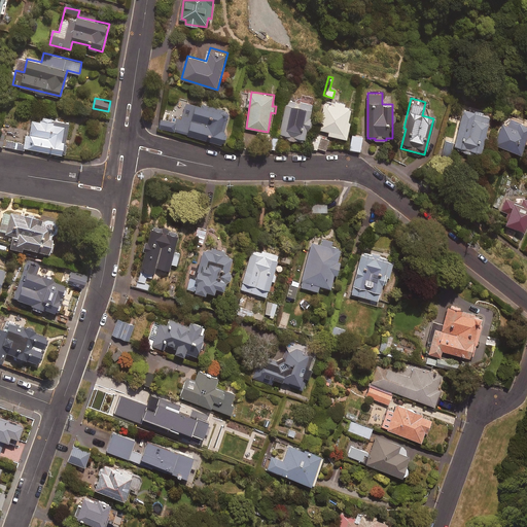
[(279,136),(305,142),(308,130),(309,131),(312,117),(310,116),(313,103),(301,101),(301,103),(286,100),(279,136)]
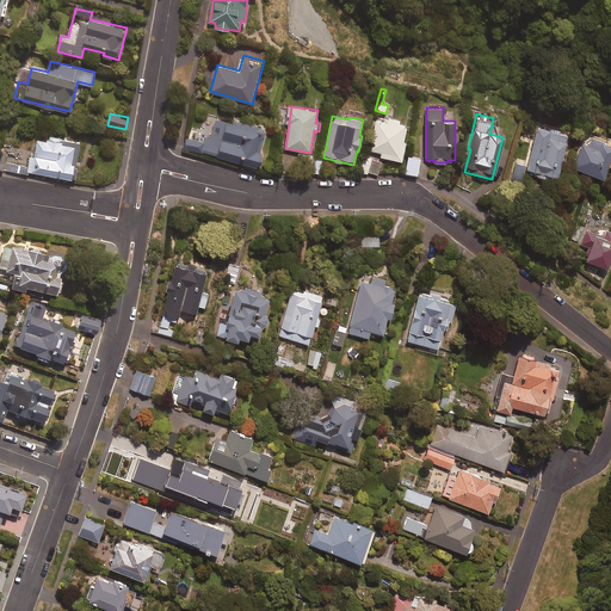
[(400,121),(400,118),(388,116),(388,118),(376,117),(370,149),(382,152),(381,156),(402,160),(406,141),(405,141),(407,122),(400,121)]
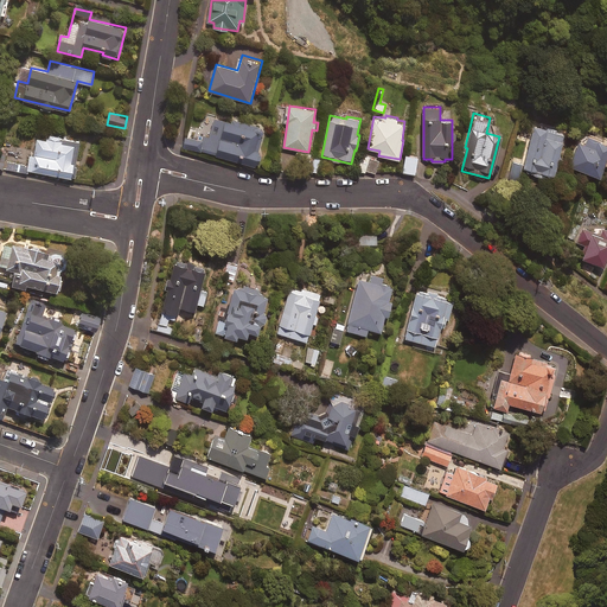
[(210,135),(202,140),(186,135),(183,147),(255,166),(264,129),(215,116),(210,135)]
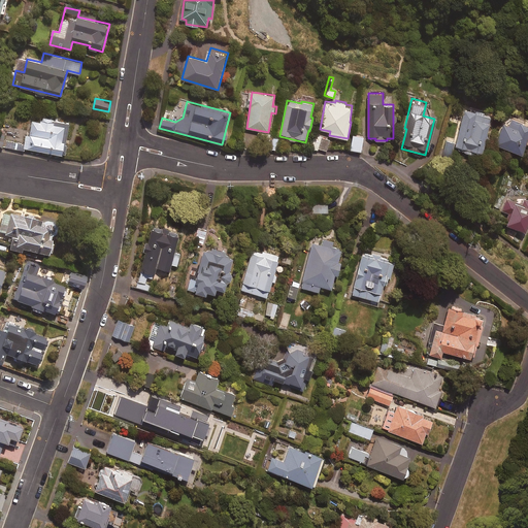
[(454,147),(457,149),(457,151),(475,156),(475,154),(480,155),(489,117),(463,109),(454,147)]
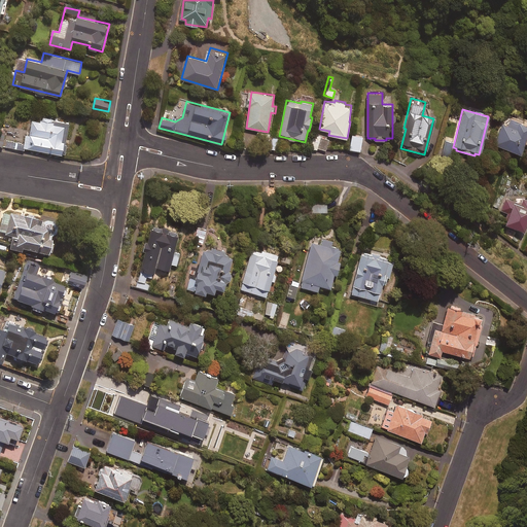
[(24,147),(65,154),(67,143),(65,143),(69,123),(58,120),(58,123),(51,121),(53,117),(43,115),(42,120),(32,118),(30,132),(27,132),(24,147)]
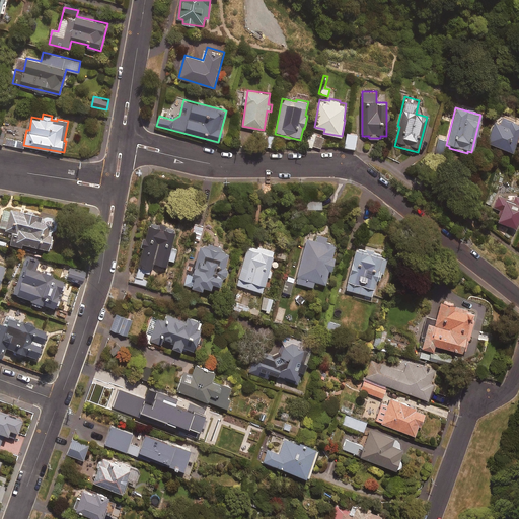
[(518,127),(518,123),(501,117),(499,124),(494,123),(487,144),(511,152),(518,127)]
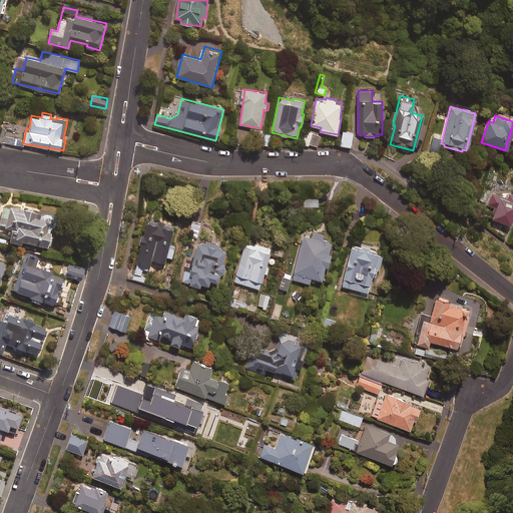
[(353,132),(343,130),(340,144),(351,146),(353,132)]
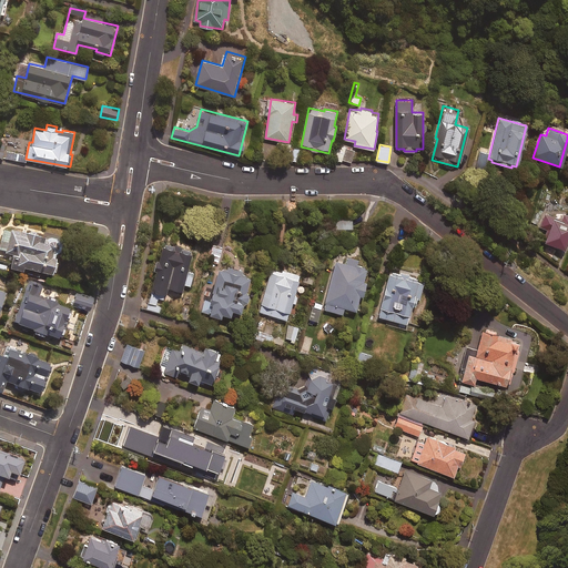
[(300,146),(293,145),(291,160),(297,161),(300,146)]
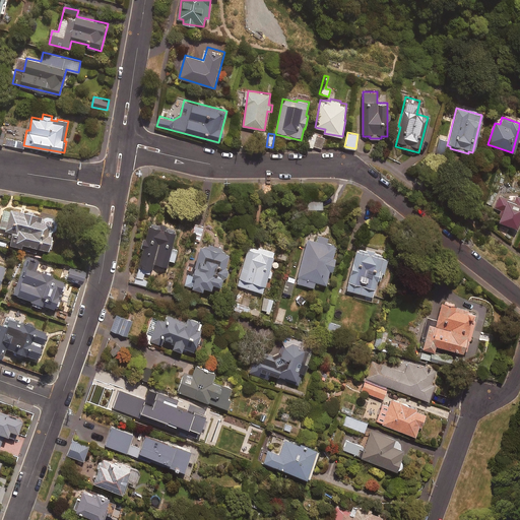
[(308,133),(305,145),(314,147),(314,145),(322,148),(325,138),(308,133)]
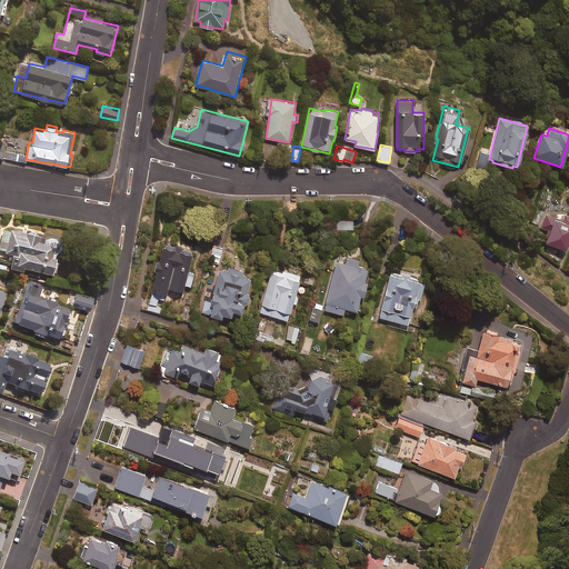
[(568,216),(562,215),(561,220),(543,215),(539,228),(548,230),(543,243),(563,250),(568,232),(568,216)]
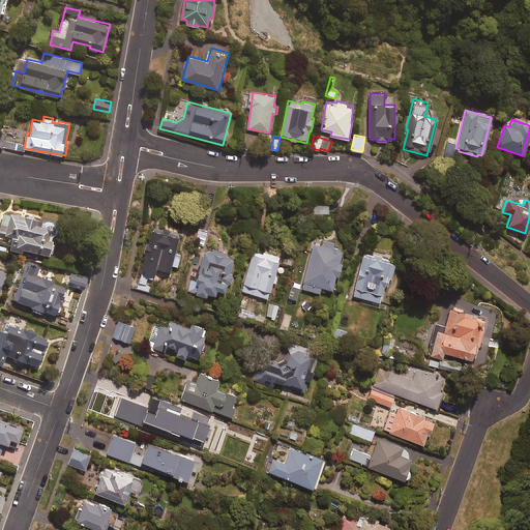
[(329,204),(314,204),(314,213),(329,213),(329,204)]
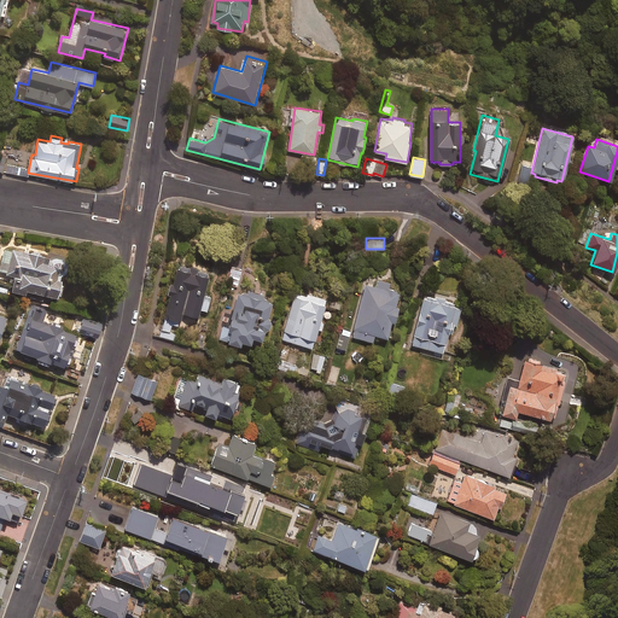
[(64,262),(4,248),(0,263),(0,270),(15,274),(10,292),(24,296),(25,291),(56,298),(64,262)]
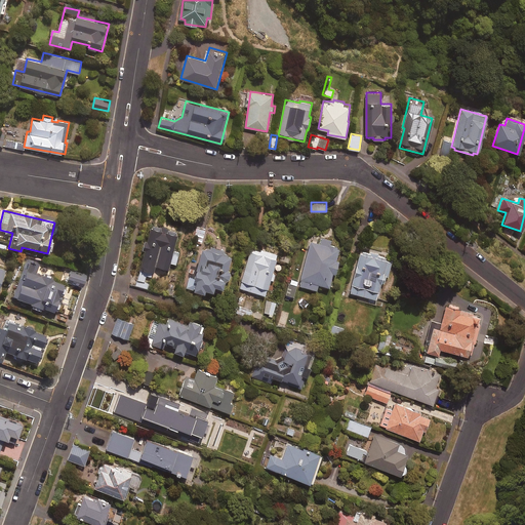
[(178,232),(153,225),(138,279),(145,281),(147,274),(153,276),(156,265),(169,269),(171,261),(176,264),(179,251),(173,250),(178,232)]
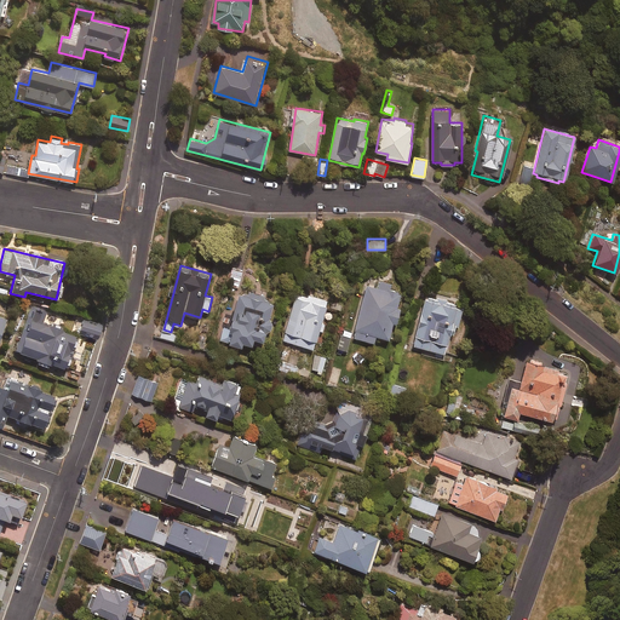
[(392,282),(380,279),(378,287),(367,285),(354,337),(374,342),(377,334),(390,338),(395,322),(397,322),(401,308),(397,306),(402,292),(391,288),(392,282)]
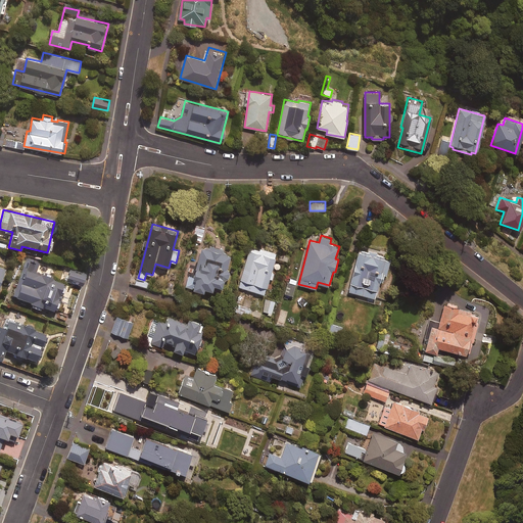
[(225,280),(228,281),(231,270),(228,269),(232,252),(203,245),(192,288),(204,291),(205,288),(214,290),(215,284),(223,286),(225,280)]
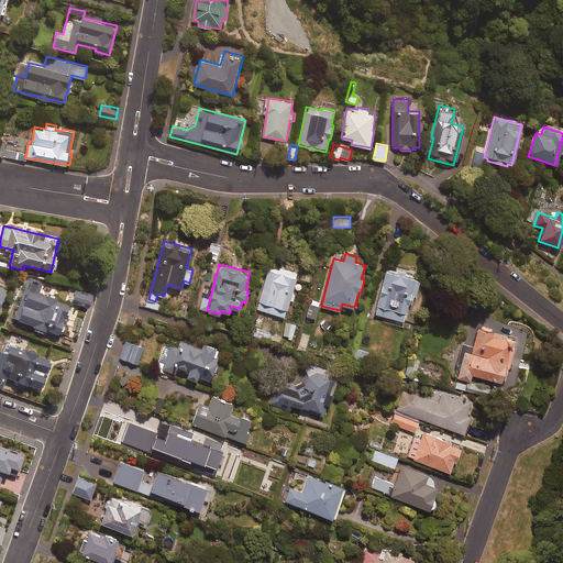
[(296,293),(291,291),(298,273),(271,264),(257,308),(285,317),(289,299),(294,300),(296,293)]
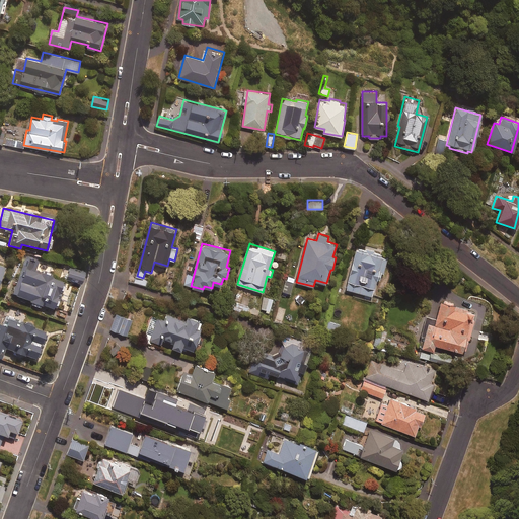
[(354,292),(353,296),(372,301),(377,279),(380,279),(382,270),(384,270),(388,254),(358,246),(346,290),(354,292)]
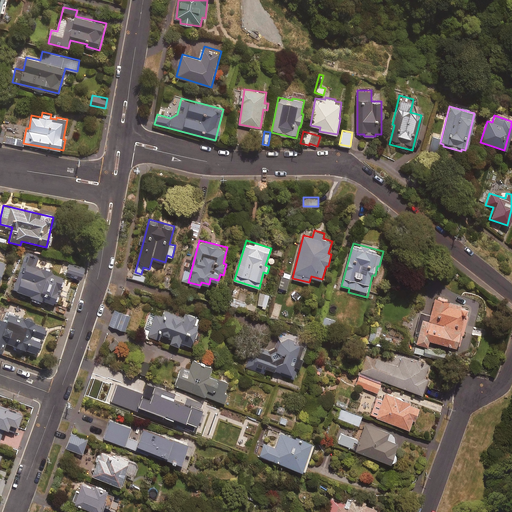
[(283,252),(273,249),(271,256),(280,259),(283,252)]
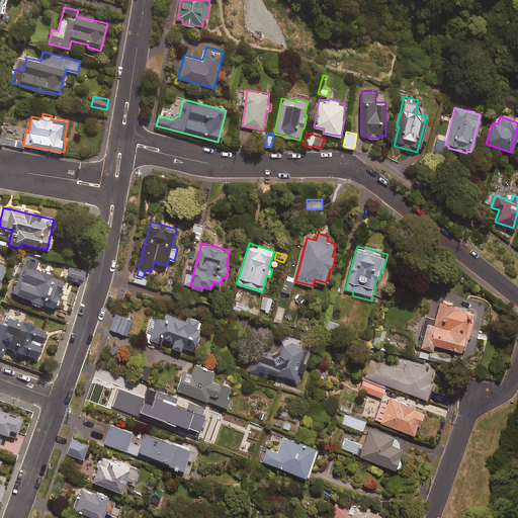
[(22,274),(26,275),(24,281),(20,280),(15,295),(31,300),(30,304),(39,307),(40,305),(55,309),(64,281),(51,277),(52,276),(24,267),(22,274)]
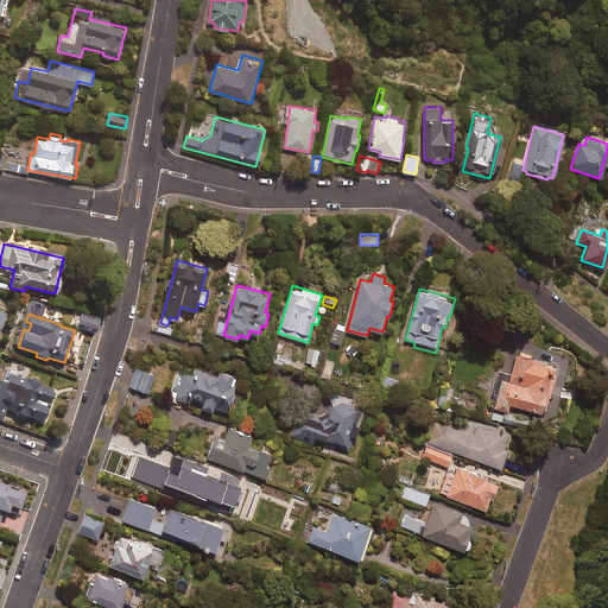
[(97,320),(82,315),(80,322),(96,327),(97,320)]
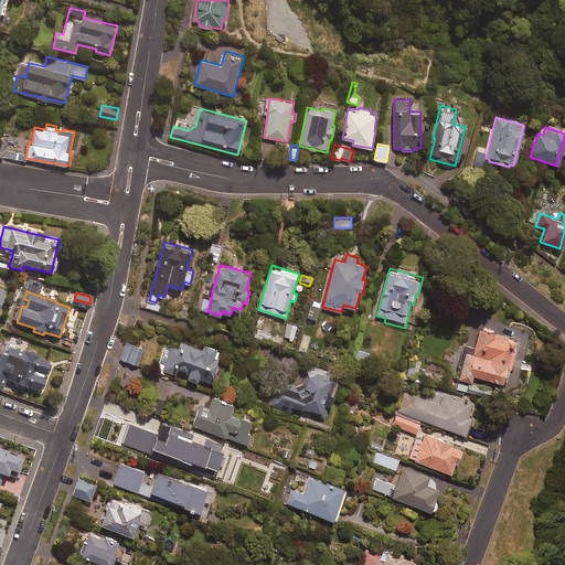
[(321,302),(313,301),(309,318),(317,320),(321,302)]
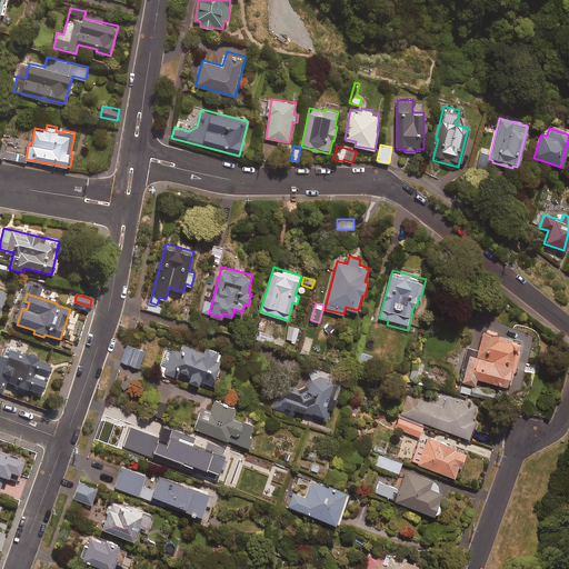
[(275,328),(263,325),(261,331),(272,335),(275,328)]
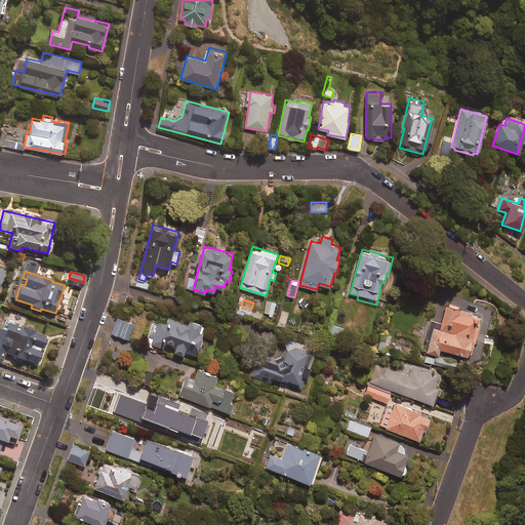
[(267,300),(264,313),(270,314),(269,316),(272,317),(276,303),(267,300)]
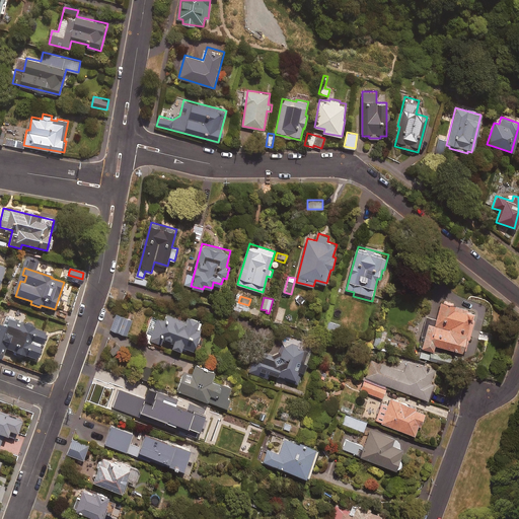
[(476,312),(442,302),(436,319),(427,316),(418,346),(434,351),(436,344),(464,353),(476,312)]
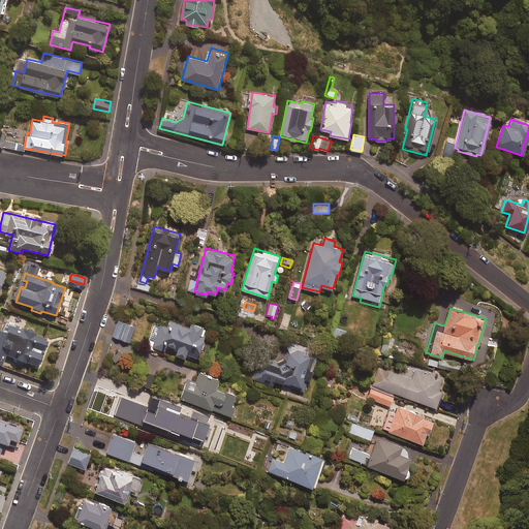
[(135,325),(118,319),(113,335),(129,341),(135,325)]
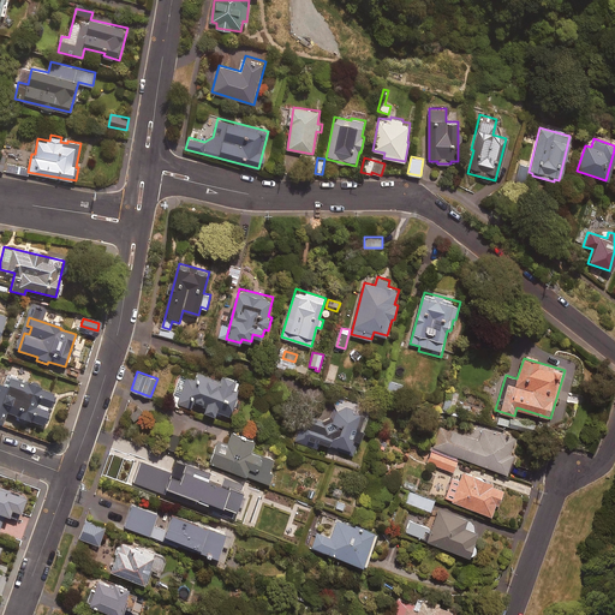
[(204,411),(220,416),(221,413),(231,417),(243,380),(222,374),(221,380),(202,374),(199,381),(186,376),(178,404),(191,407),(193,402),(206,406),(204,411)]
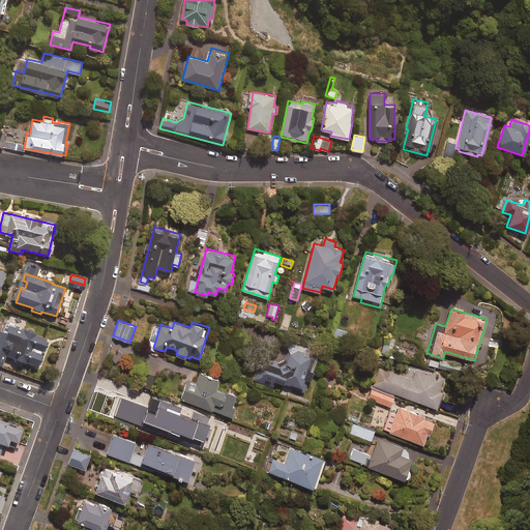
[(46,339),(7,325),(4,333),(0,331),(0,365),(1,366),(5,356),(36,366),(46,339)]
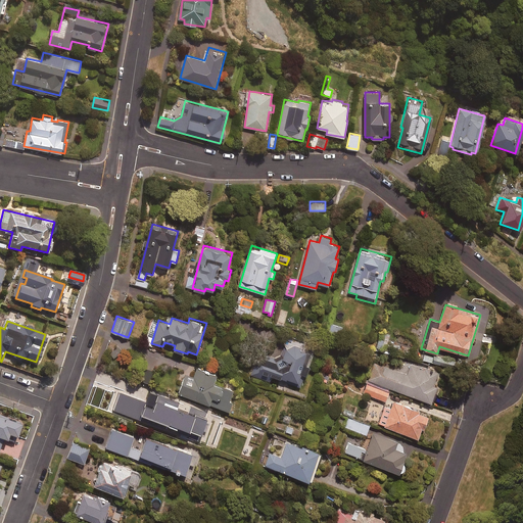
[(343,326),(331,323),(329,332),(341,335),(343,326)]
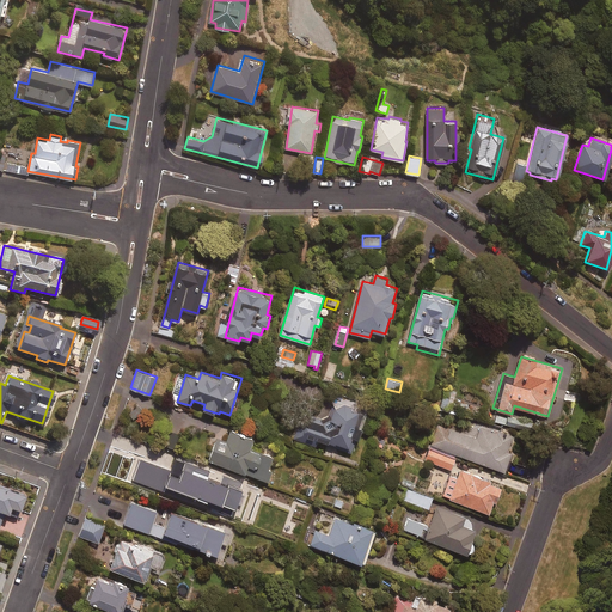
[(456,391),(445,389),(441,407),(452,409),(456,391)]
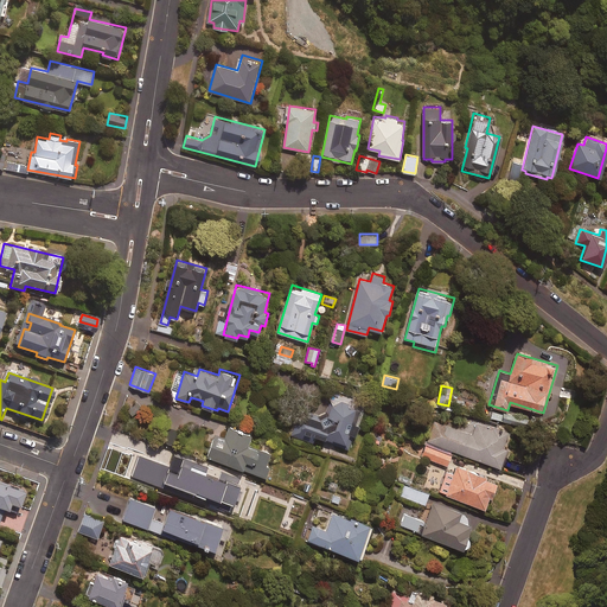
[(477,393),(465,389),(461,397),(474,401),(477,393)]
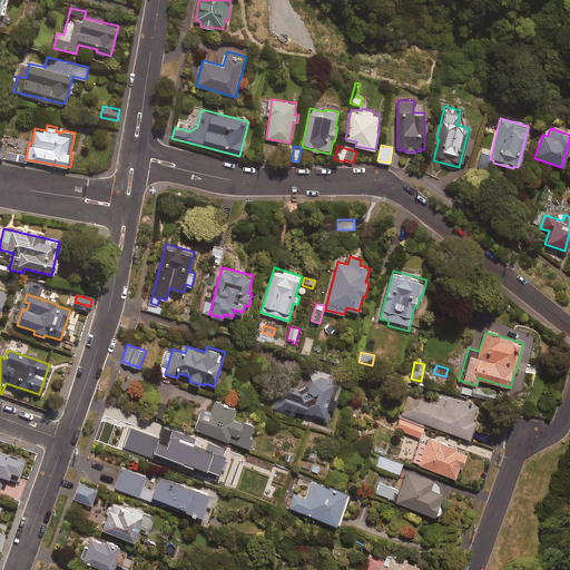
[(298,392),(281,386),(274,409),(294,415),(297,409),(313,414),(313,416),(327,421),(332,409),(334,409),(338,397),(335,396),(340,383),(334,382),(331,375),(325,371),(316,369),(312,369),(305,372),(298,392)]
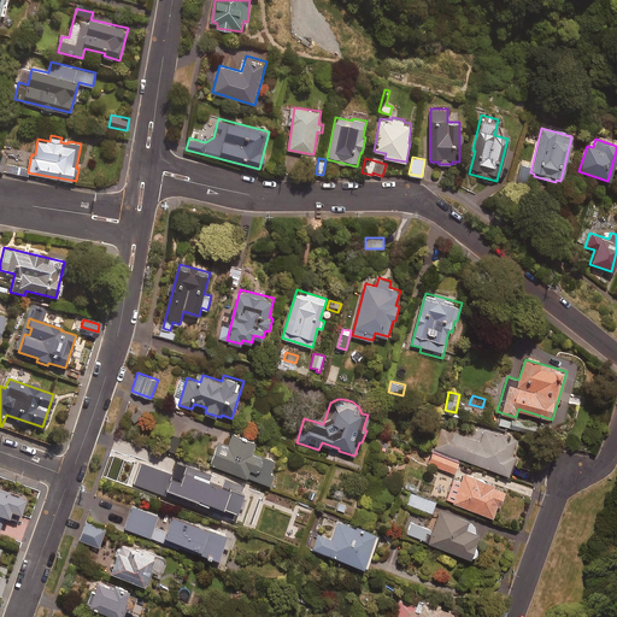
[(540,428),(513,419),(511,427),(538,435),(540,428)]
